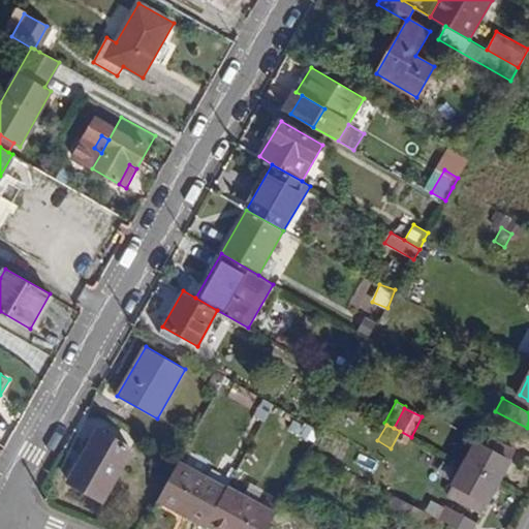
[(133,449),(98,430),(69,480),(103,500),(133,449)]
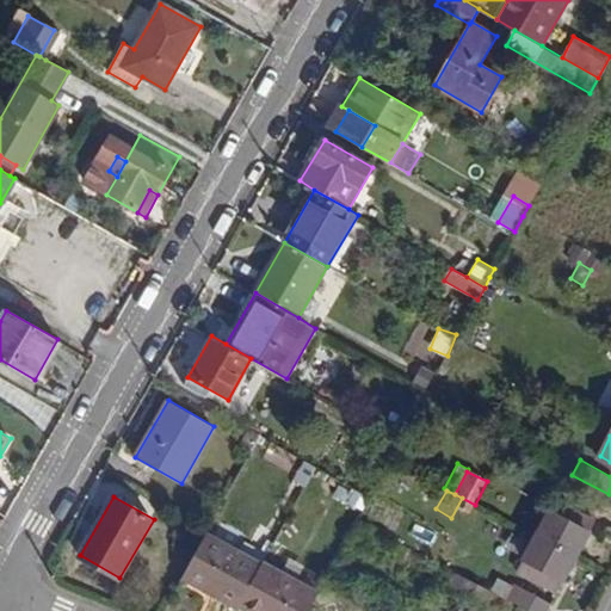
[(464,524),(475,505),(462,498),(451,518),(464,524)]
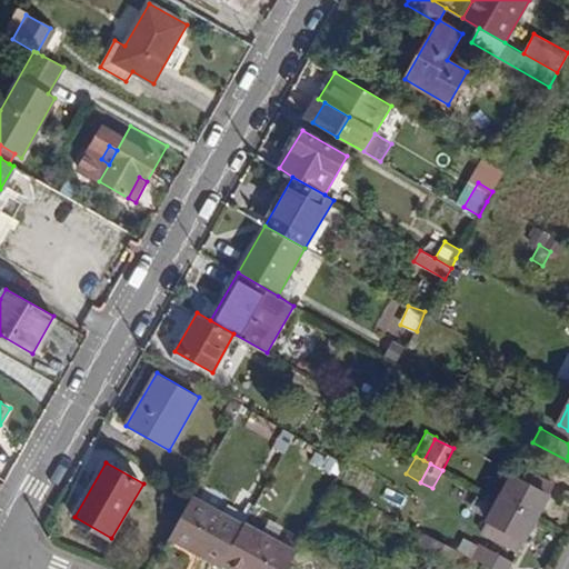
[(518,465),(500,500),(537,518),(555,483),(518,465)]
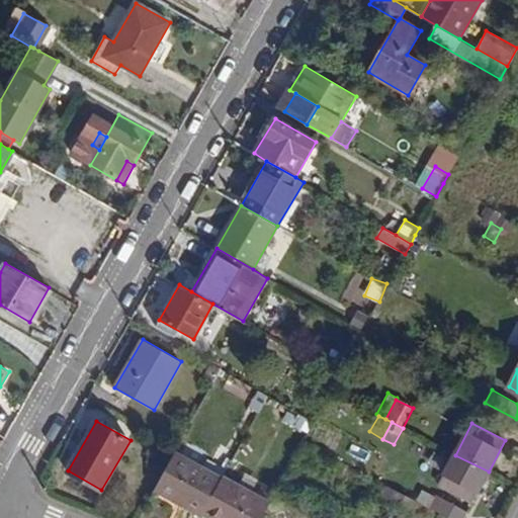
[(202,513),(223,478),(175,451),(154,489),(201,516),(202,513)]
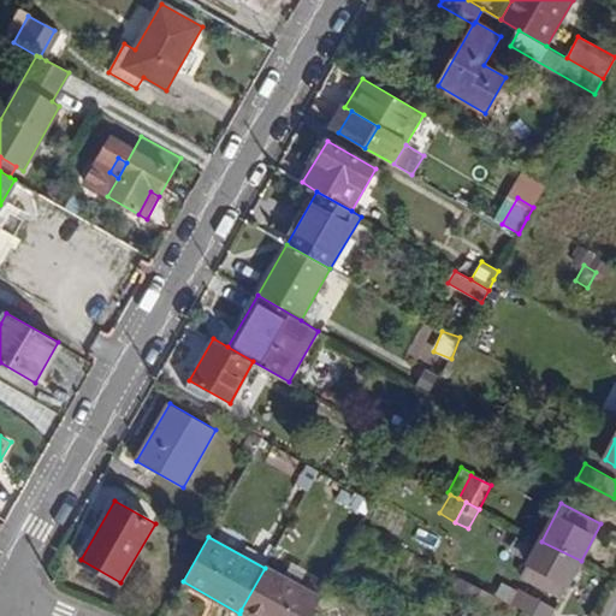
[(581,561),(542,542),(522,578),(562,598),(581,561)]
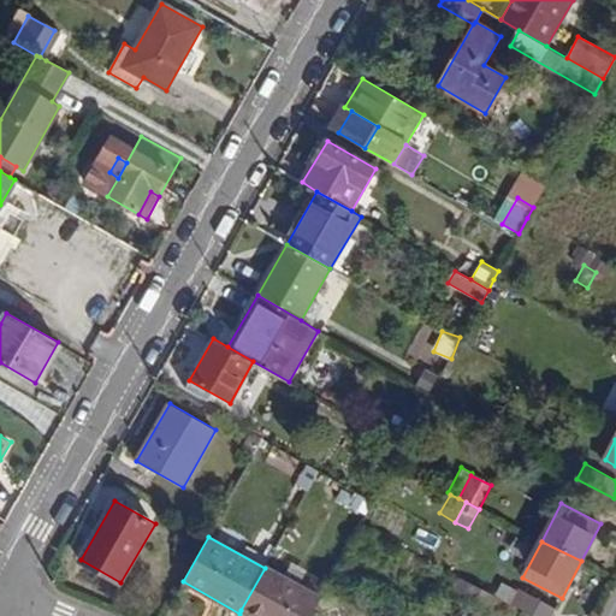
[(266,566),(265,568),(241,610),(250,615),(311,615),(321,597),(266,566)]
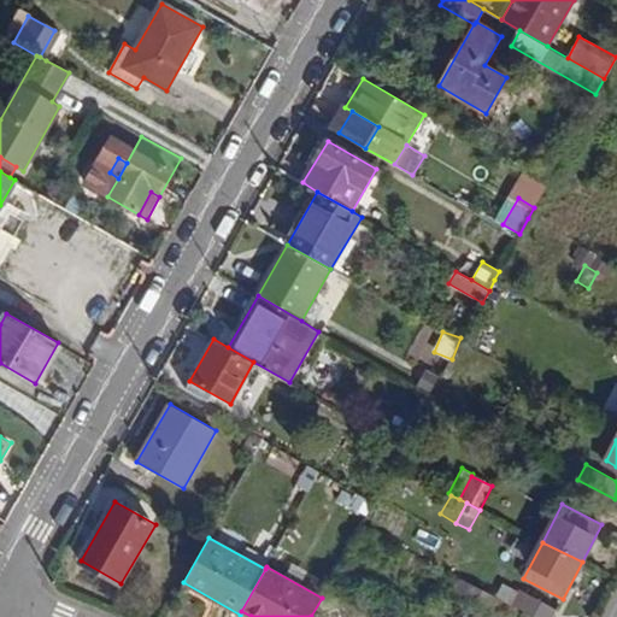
[(488,612),(497,597),(458,577),(451,592),(488,612)]
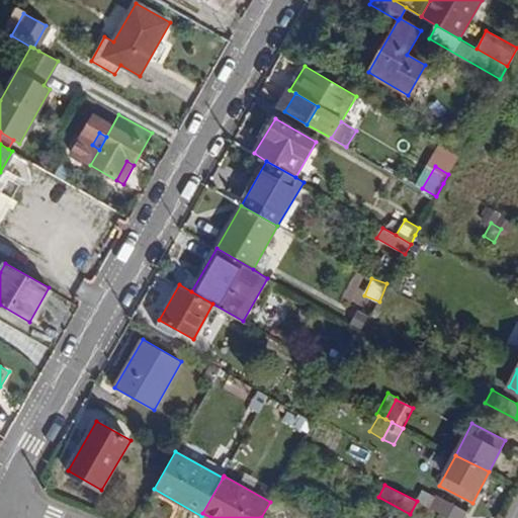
[(423,490),(417,501),(449,517),(463,517),(467,512),(423,490)]
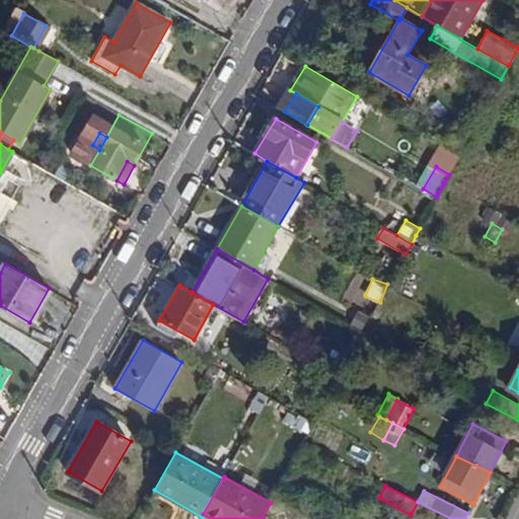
[(342,518),(343,518),(379,518),(363,510),(361,515),(348,508),(342,518)]
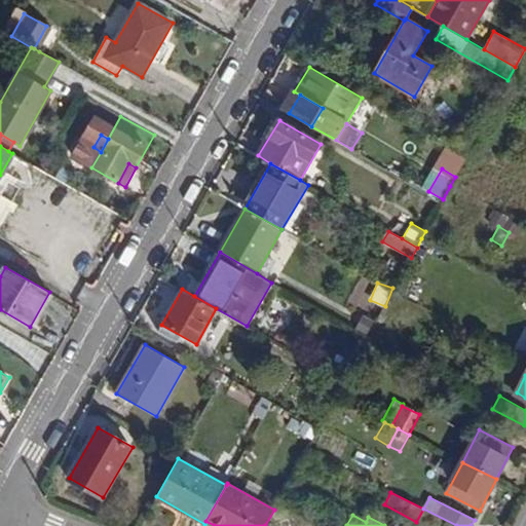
All buildings are outlined.
